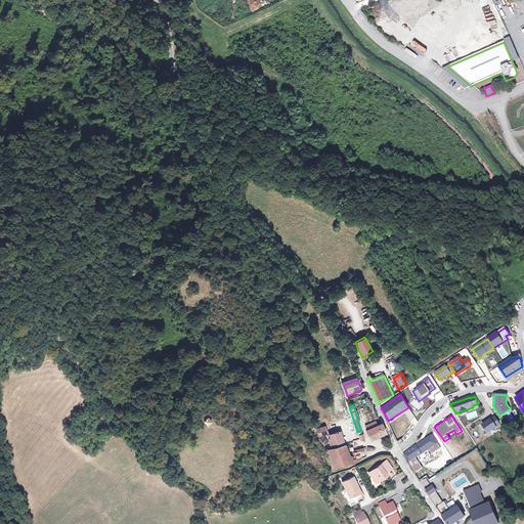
[(500,424),(495,417),(482,425),(488,433),(500,424)]
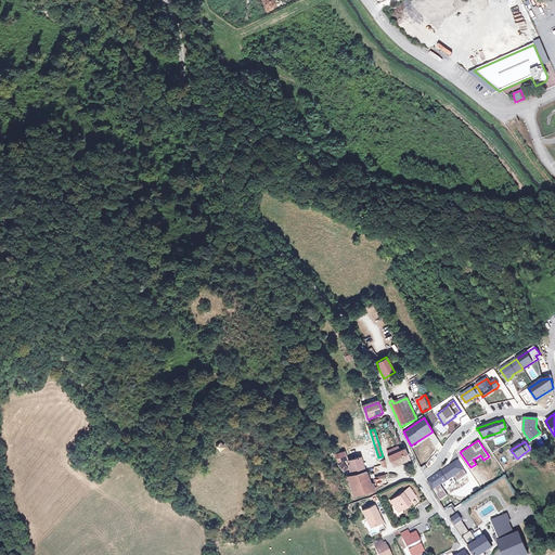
[(402,448),(392,452),(394,456),(392,456),(396,465),(412,457),(408,450),(403,452),(402,448)]
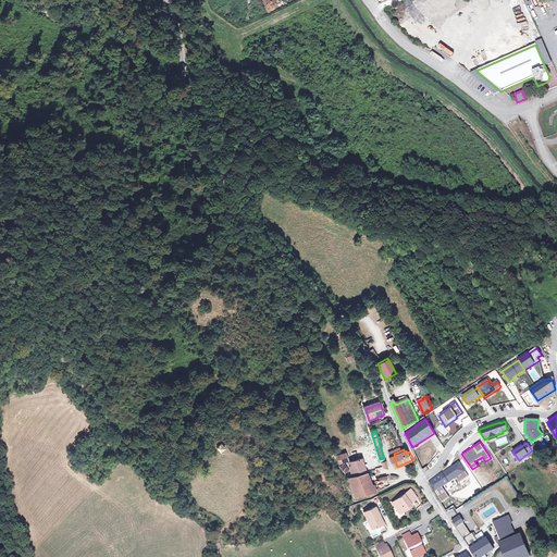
[(348,453),(339,455),(343,465),(341,465),(347,472),(350,471),(347,465),(347,463),(350,462),(348,453)]
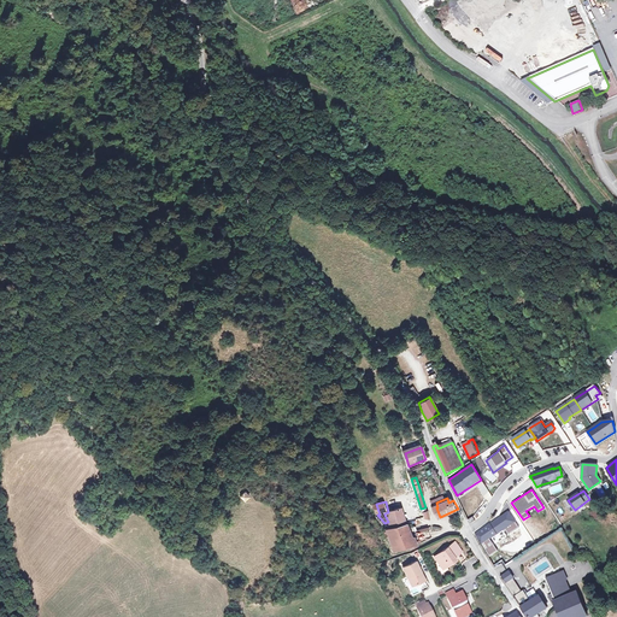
[(404,510),(389,515),(394,529),(409,526),(404,510)]
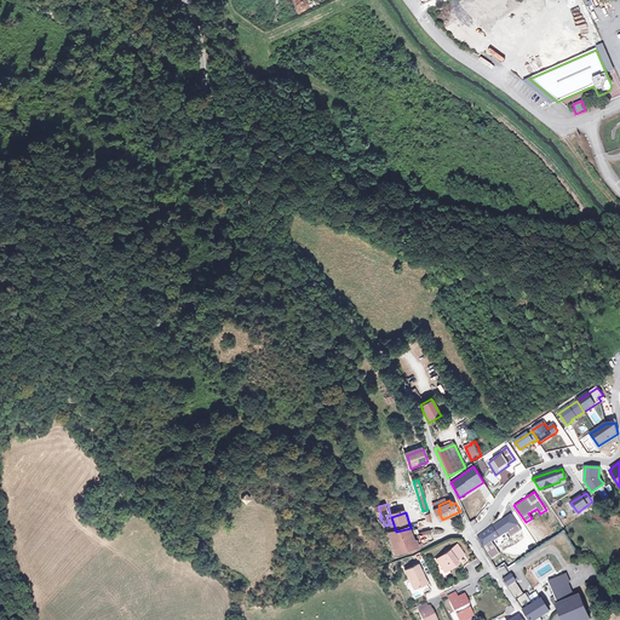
[(501,518),(475,535),(491,560),(500,554),(492,541),(507,530),(511,535),(521,529),(517,524),(518,524),(511,512),(501,518)]
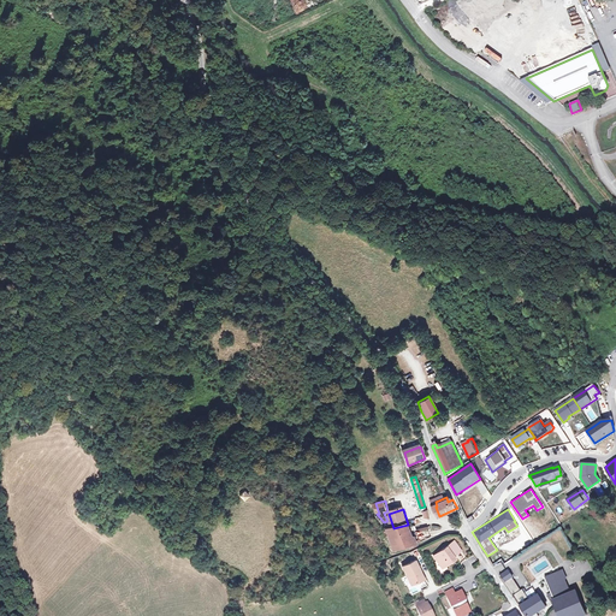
[(409,529),(408,525),(394,528),(389,529),(397,550),(412,545),(412,546),(414,546),(416,545),(415,542),(414,542),(412,535),(420,532),(418,527),(409,529)]
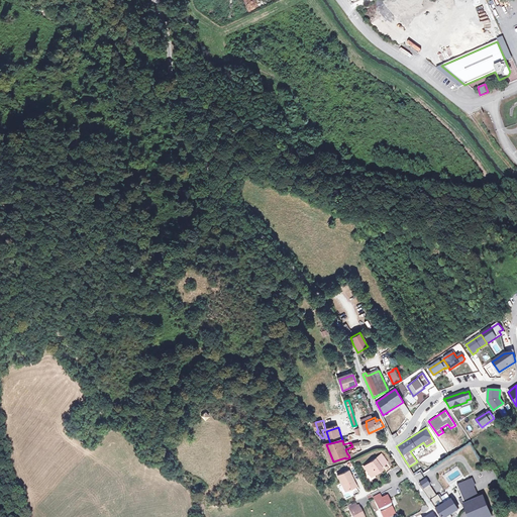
[(381,453),(378,455),(383,464),(387,461),(381,453)]
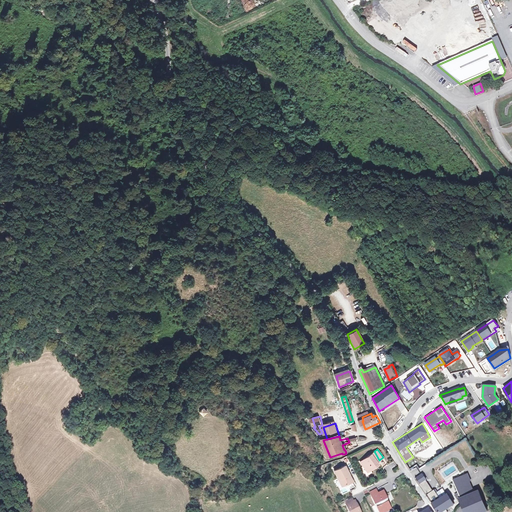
[(374,451),(359,461),(367,472),(378,464),(376,462),(379,460),(374,451)]
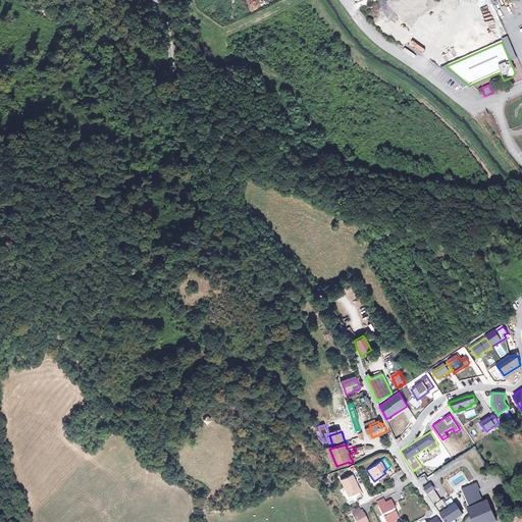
[(351,475),(340,480),(348,497),(357,491),(354,484),(355,483),(351,475)]
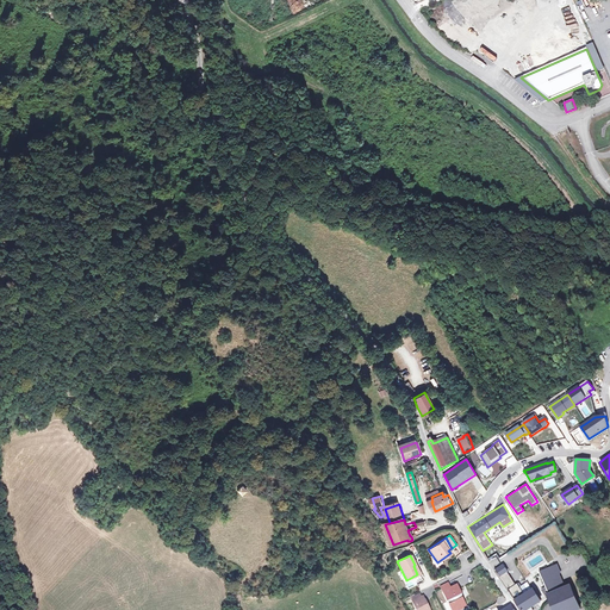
[(558,565),(540,572),(543,582),(560,574),(561,574),(558,565)]
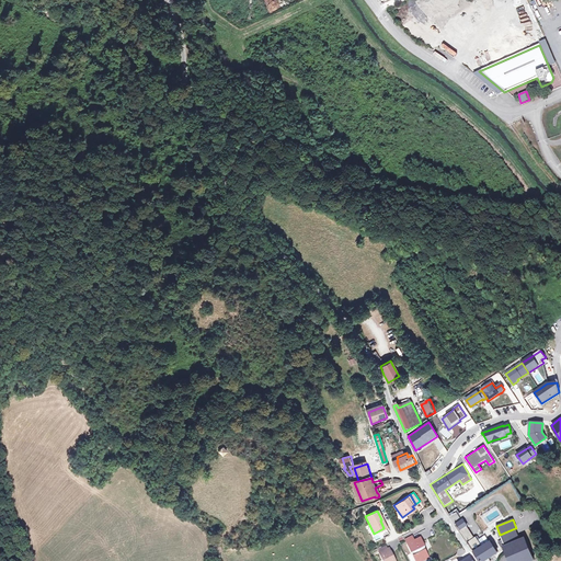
[(460,522),(456,524),(459,530),(465,528),(460,522)]
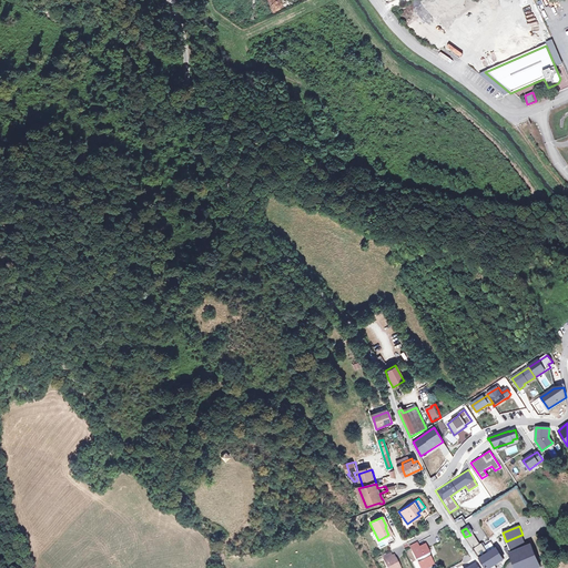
[(478,546),(470,535),(465,537),(473,549),(478,546)]
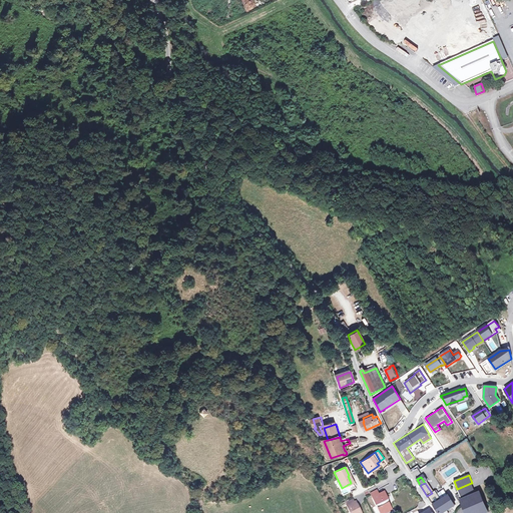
[(476,494),(471,483),(457,489),(461,500),(476,494)]
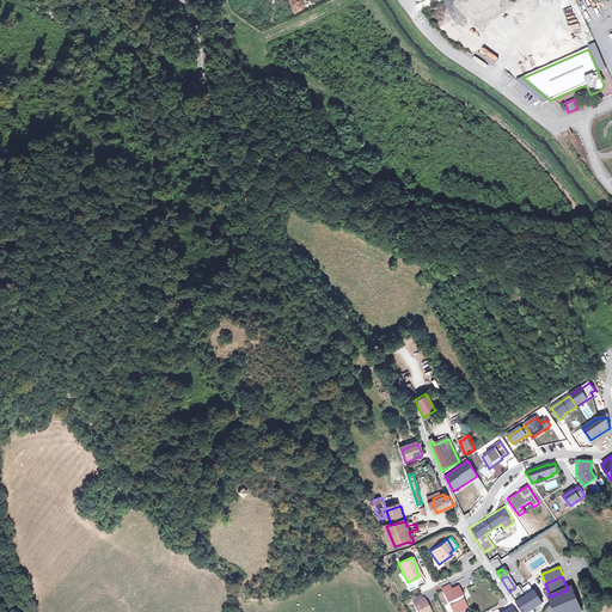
[(526,594),(532,588),(528,583),(521,589),(526,594)]
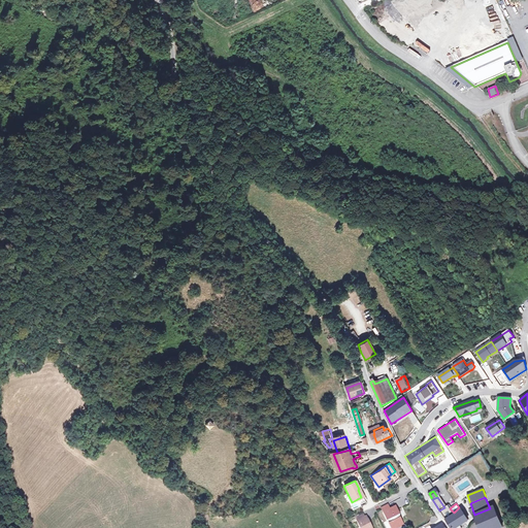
[(388,504),(382,507),(391,527),(398,527),(397,526),(402,523),(400,518),(399,519),(397,517),(400,516),(397,509),(391,513),(390,509),(388,504)]
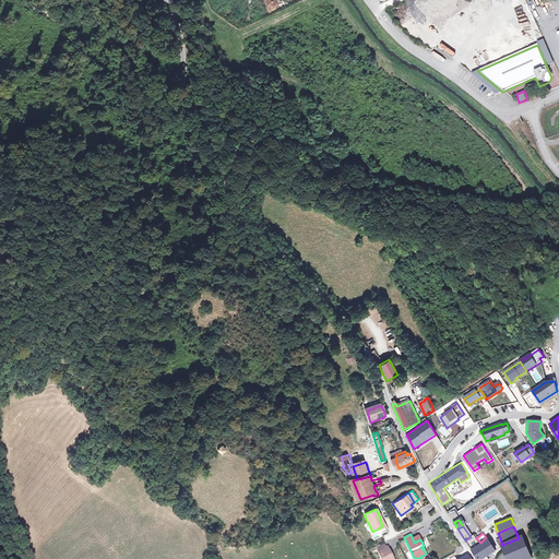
[(519,538),(502,545),(507,558),(531,558),(532,558),(523,536),(519,538)]
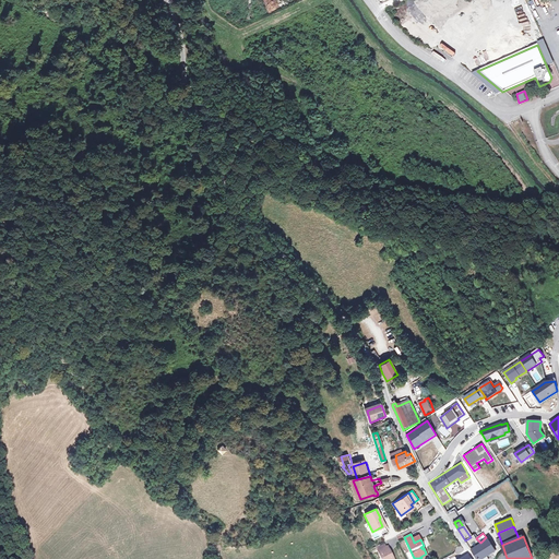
[(471,537),(465,540),(477,558),(484,558),(496,551),(489,540),(477,547),(471,537)]
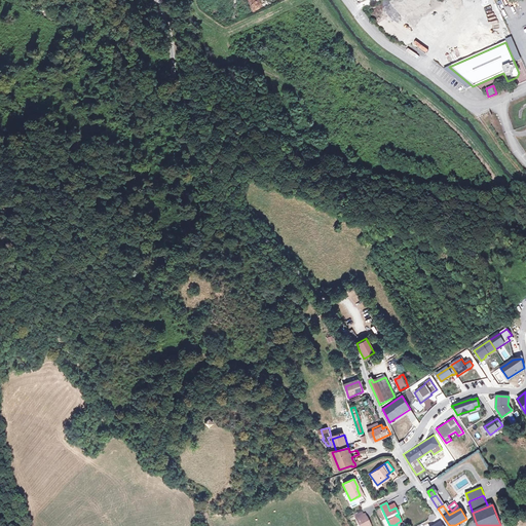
[(363,516),(355,520),(358,525),(370,525),(367,518),(366,518),(365,515),(363,516)]
